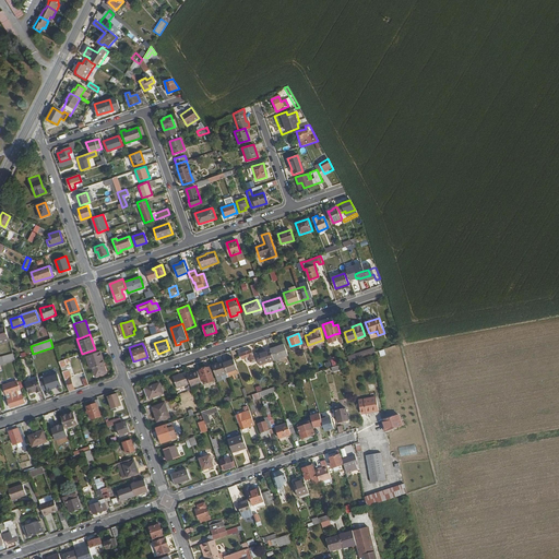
[(270,348),(274,359),(274,360),(288,355),(284,344),(270,348)]
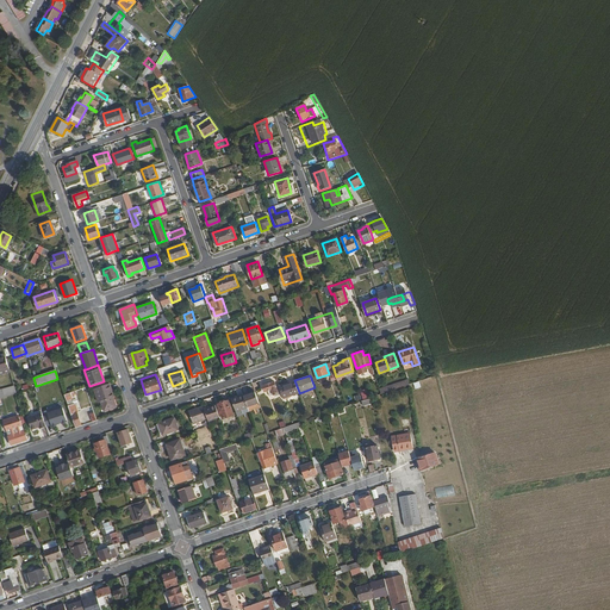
[(408,379),(393,384),(394,388),(409,384),(408,379)]
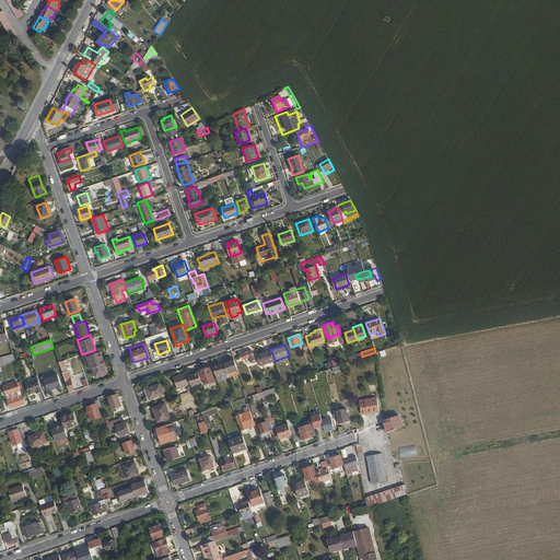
[(257,356),(260,364),(275,360),(270,349),(266,350),(267,352),(257,356)]
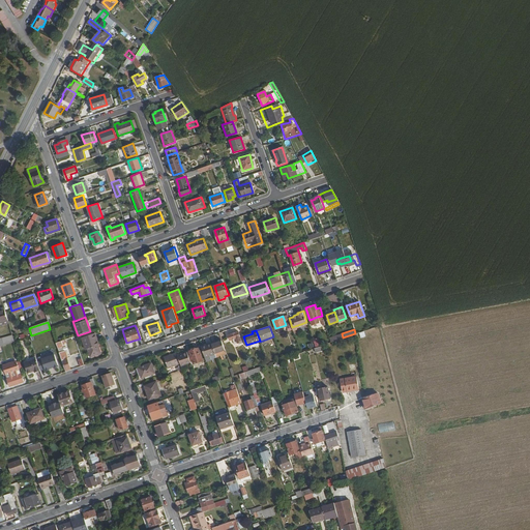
[(232,339),(234,344),(238,343),(242,341),(238,331),(228,334),(230,340),(232,339)]
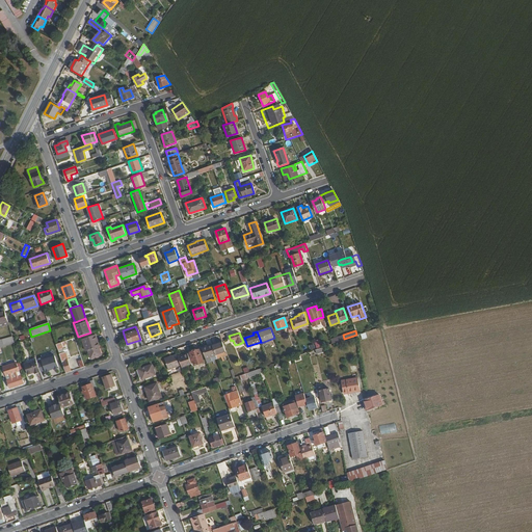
[(343,335),(330,339),(333,343),(344,339),(343,335)]
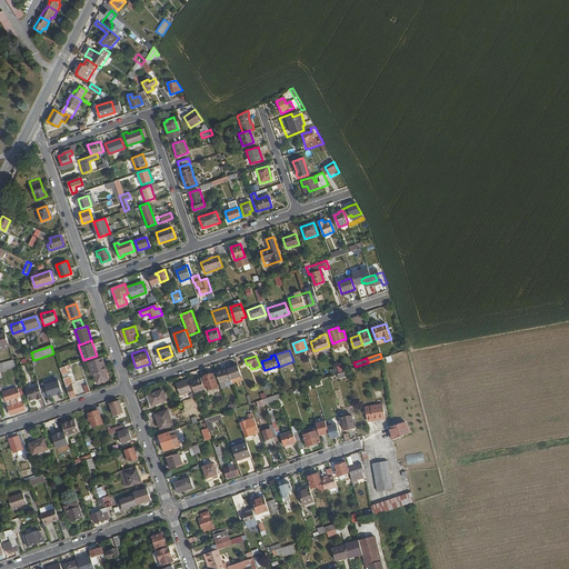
[(0,370),(15,367),(12,359),(0,362),(0,370)]
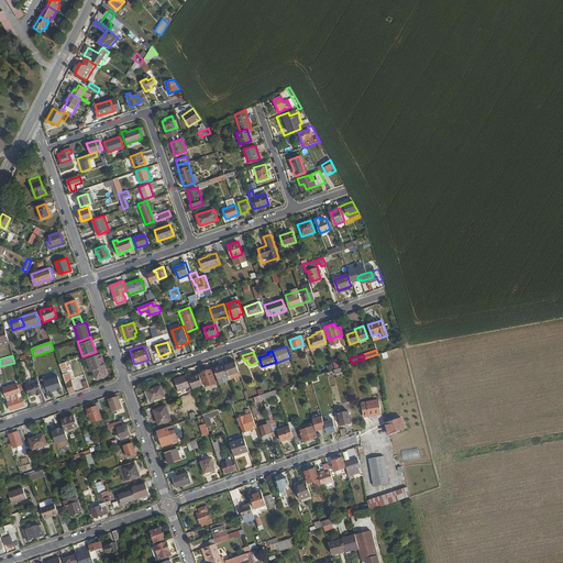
[(87,360),(90,372),(92,372),(96,381),(108,376),(106,367),(107,366),(105,361),(103,362),(101,355),(87,360)]
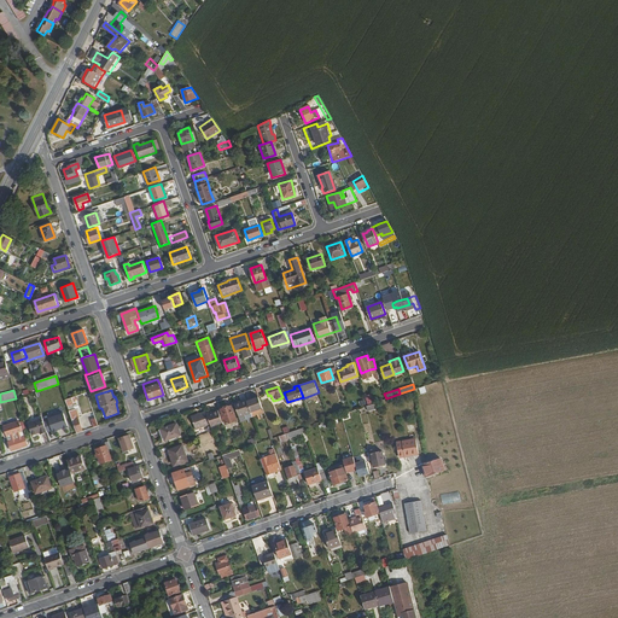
[(248,401),(251,412),(252,417),(264,413),(262,408),(258,397),(248,401)]
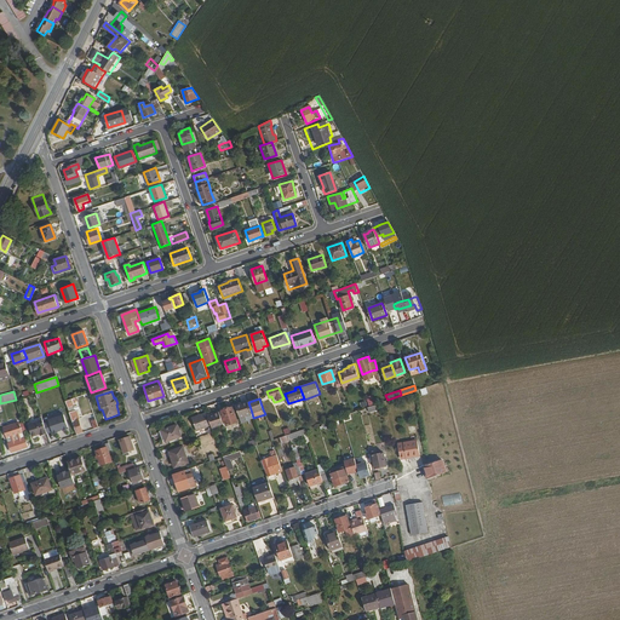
[(235,405),(240,417),(252,413),(248,402),(247,401),(235,405)]
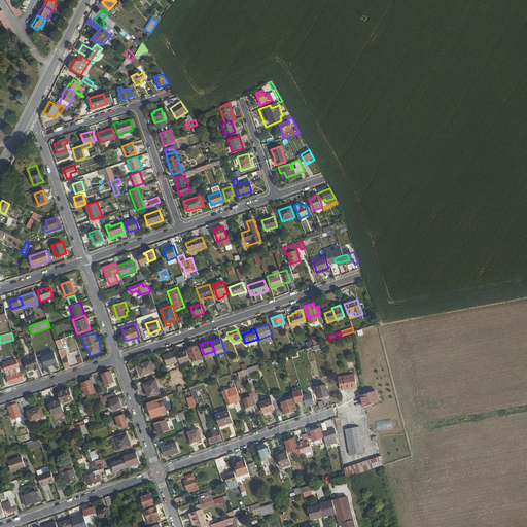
[(187,353),(189,358),(191,357),(192,361),(202,358),(198,345),(188,349),(189,352),(187,353)]
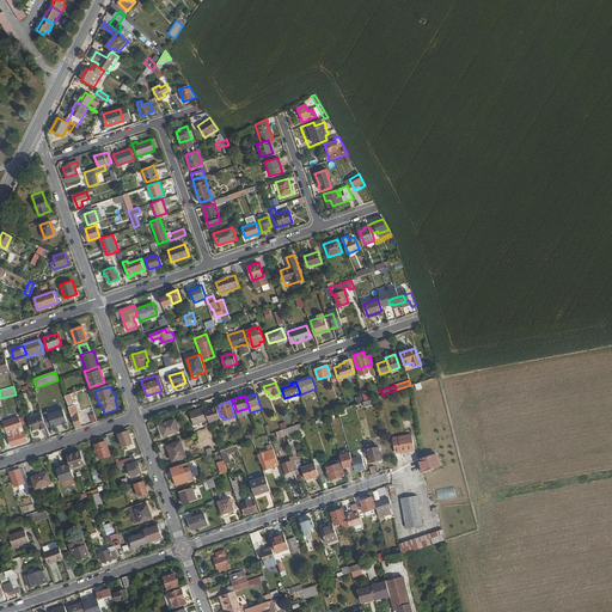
[(69,412),(74,427),(74,428),(80,426),(75,414),(77,414),(73,405),(67,407),(69,412)]
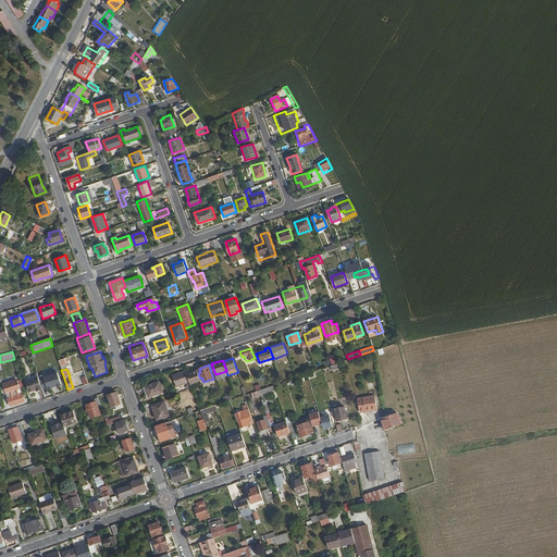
[(172,374),(176,386),(189,382),(187,374),(185,370),(172,374)]
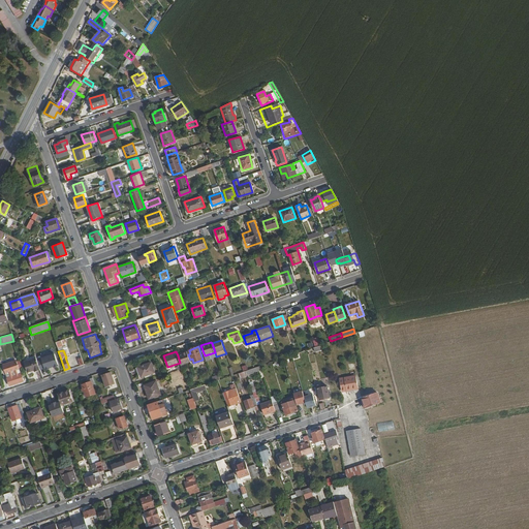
[(178,355),(180,363),(181,365),(190,362),(190,360),(188,354),(187,351),(182,352),(182,353),(178,355)]
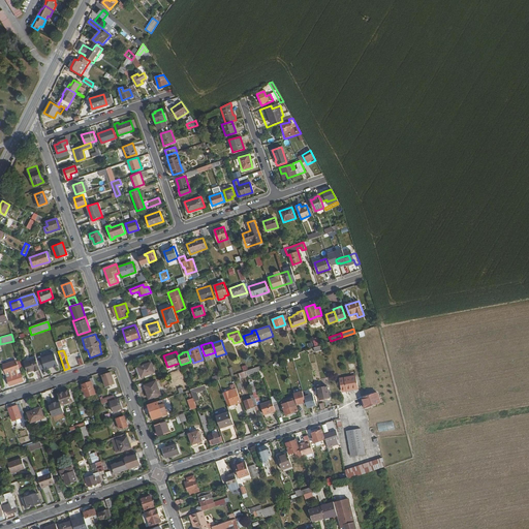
[(50,361),(51,366),(56,365),(56,367),(58,371),(64,369),(60,356),(50,361)]
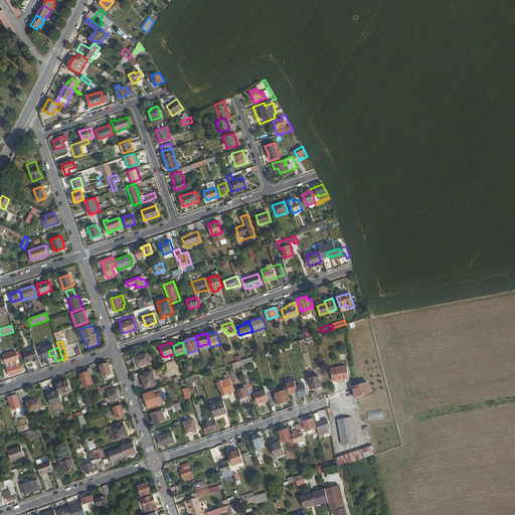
[(22,353),(25,362),(32,360),(32,362),(38,360),(34,348),(22,353)]
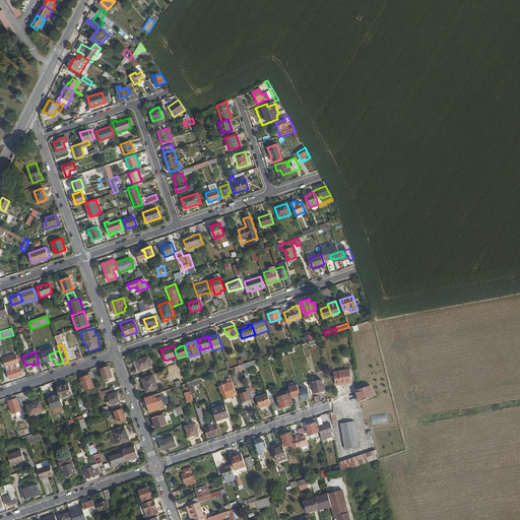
[(43,355),(46,364),(55,361),(55,359),(50,360),(49,354),(43,355)]
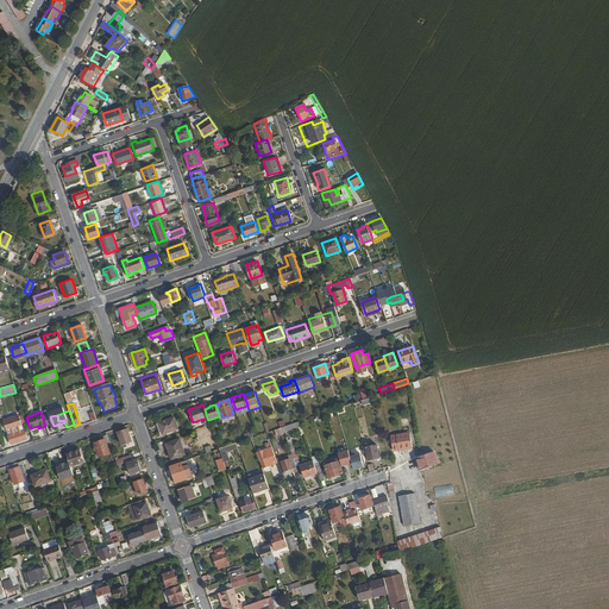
[(7,435),(10,444),(26,439),(24,431),(20,432),(18,426),(22,425),(19,416),(13,418),(13,416),(8,419),(8,420),(2,421),(6,429),(10,428),(12,434),(7,435)]
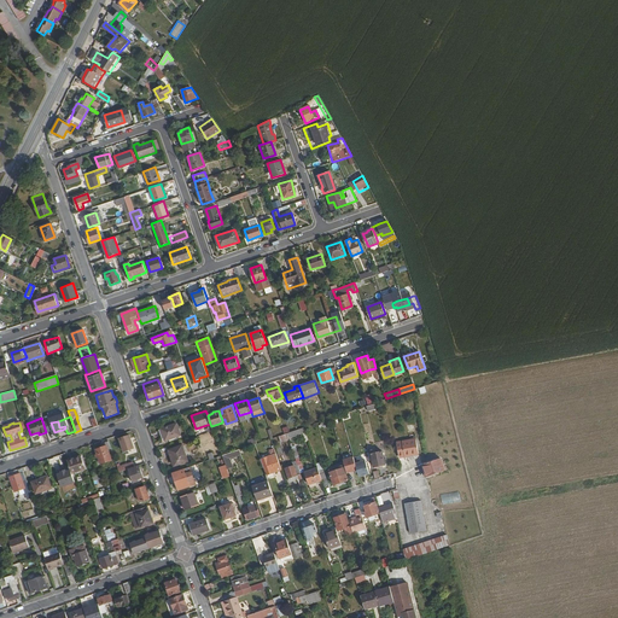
[(161,429),(165,441),(180,436),(176,423),(161,429)]
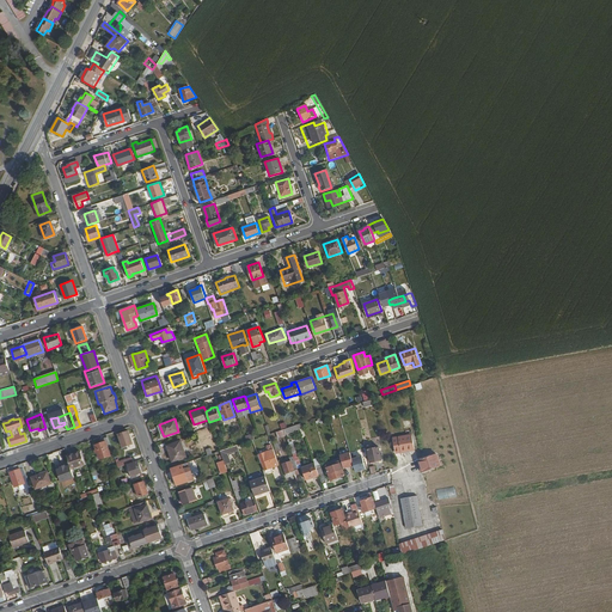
[(279,438),(300,429),(298,424),(276,432),(279,438)]
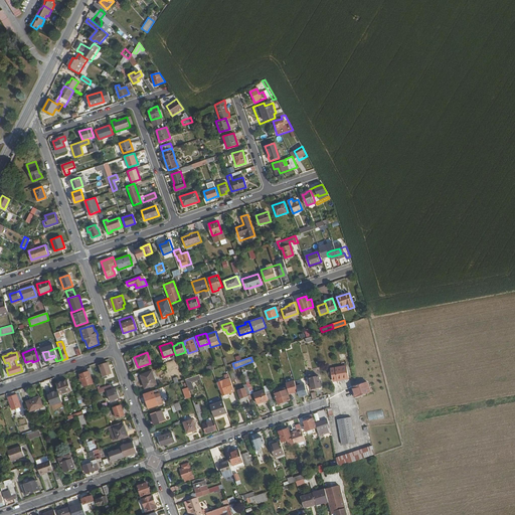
[(99,369),(101,377),(109,374),(107,371),(110,370),(108,362),(100,364),(101,368),(99,369)]
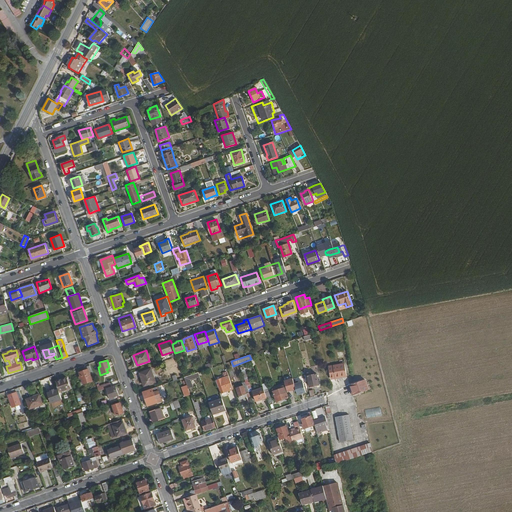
[(329,380),(347,377),(344,363),(327,365),(329,380)]
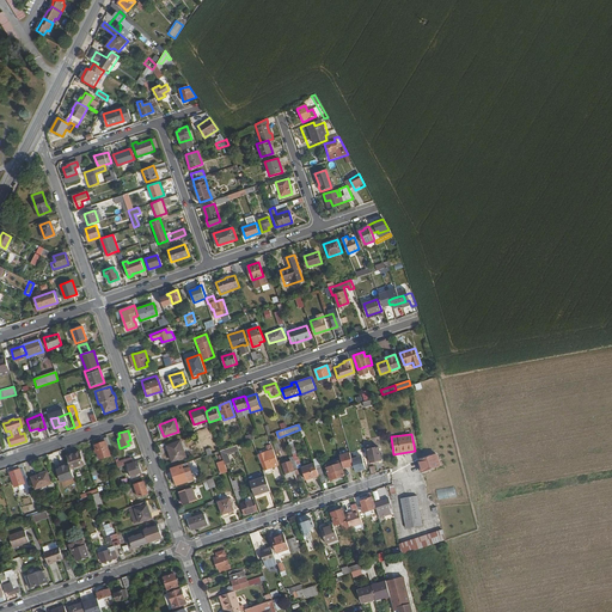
[(95,451),(96,456),(98,454),(99,458),(110,454),(105,440),(95,444),(96,450),(95,451)]
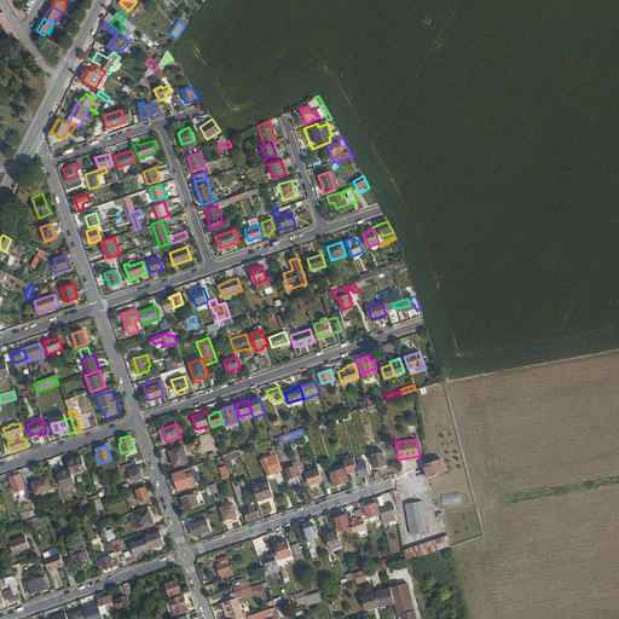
[(169,450),(174,466),(189,461),(183,445),(169,450)]
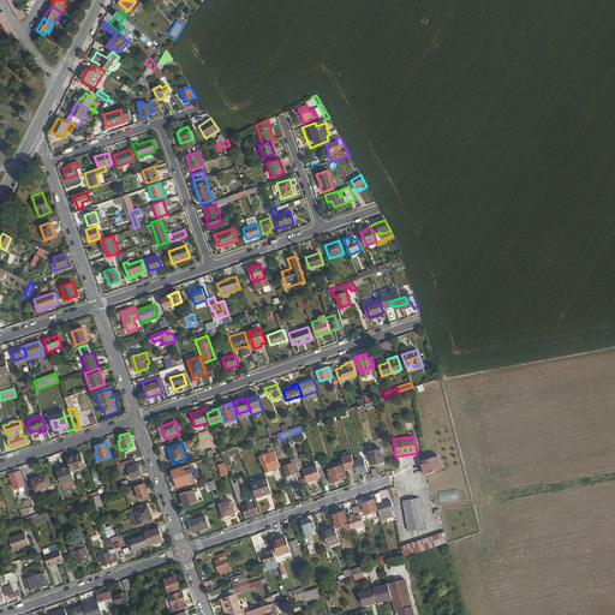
[(220,453),(225,466),(231,465),(227,455),(237,452),(238,458),(242,457),(238,447),(236,448),(220,453)]
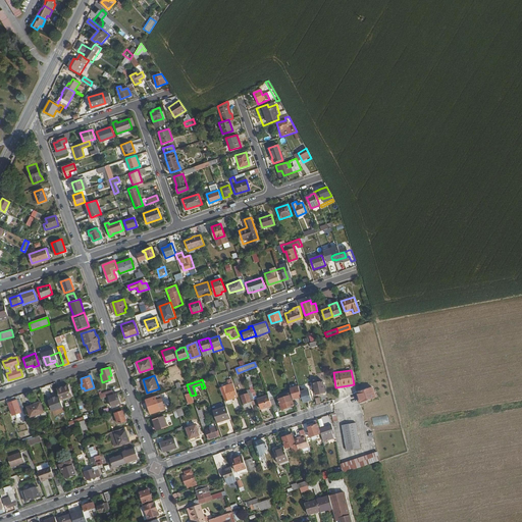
[(313,382),(315,394),(325,393),(322,381),(313,382)]
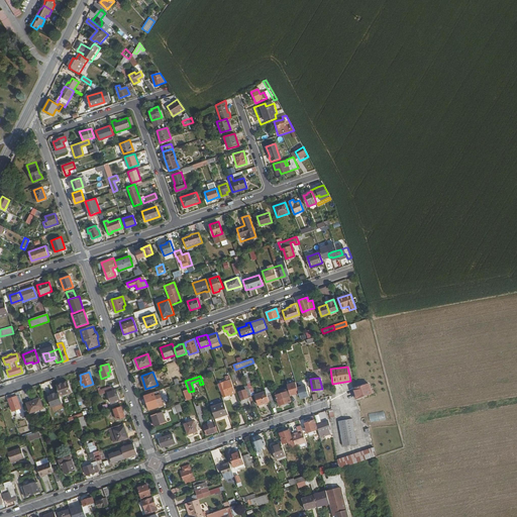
[(217,384),(219,391),(220,391),(222,397),(235,393),(230,379),(217,384)]
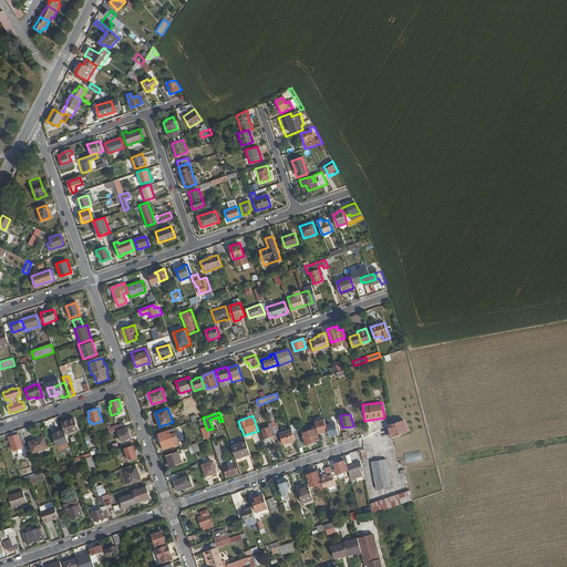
[(61,423),(65,434),(78,431),(74,419),(61,423)]
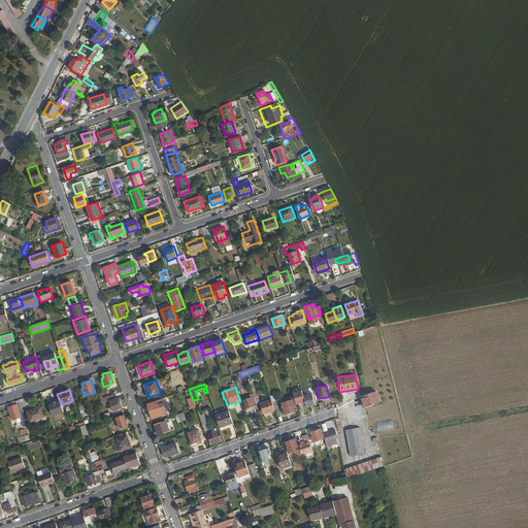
[(360,397),(364,407),(380,402),(375,391),(360,397)]
